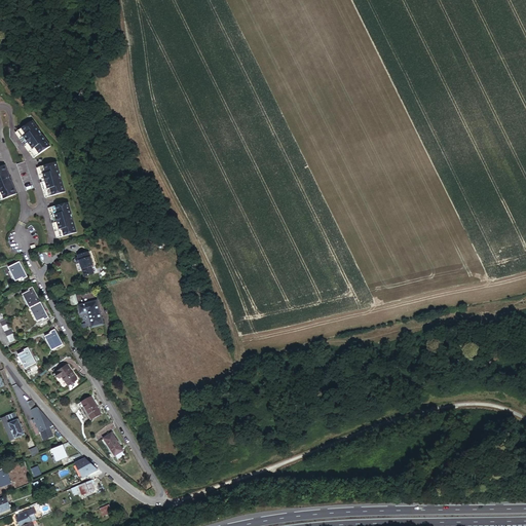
[(34,123),(16,135),(24,145),(26,143),(28,146),(26,147),(34,160),(50,149),(34,123)]
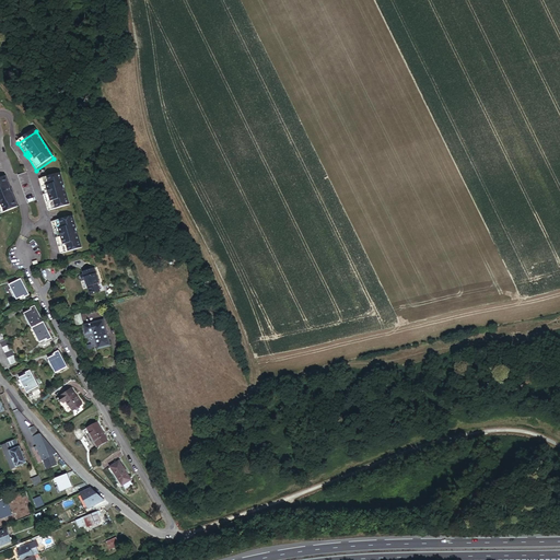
[(19,176),(28,203),(37,200),(26,173),(19,176)]
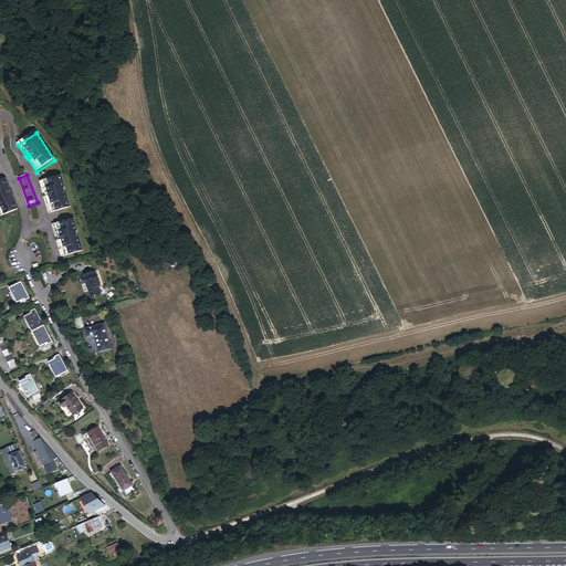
[(61,177),(40,182),(43,196),(46,195),(48,198),(44,199),(49,216),(70,210),(61,177)]
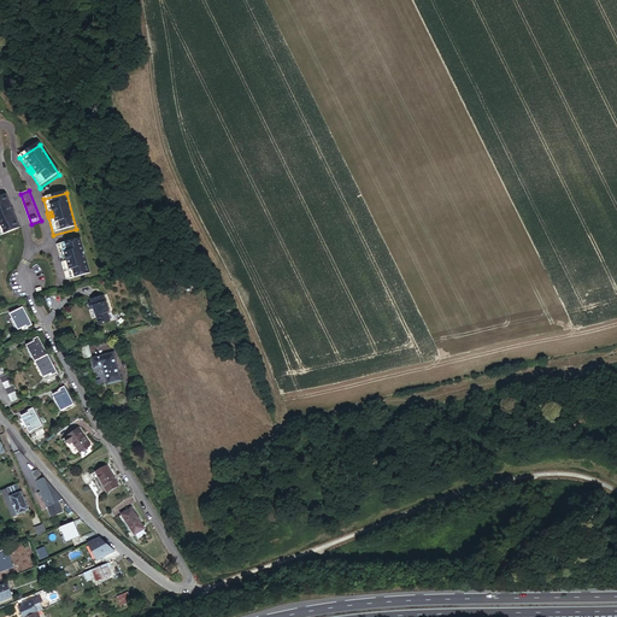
[(12,207),(6,194),(0,195),(0,227),(3,235),(21,228),(15,213),(13,215),(11,209),(12,207)]
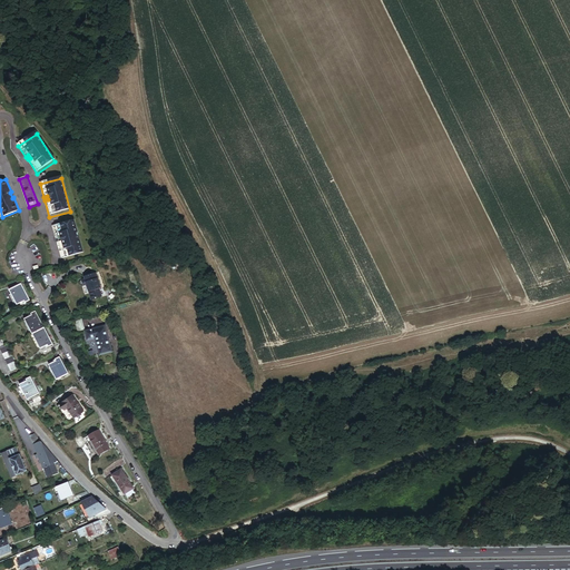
[(74,223),(52,228),(56,242),(59,241),(60,244),(57,245),(61,262),(82,255),(74,223)]
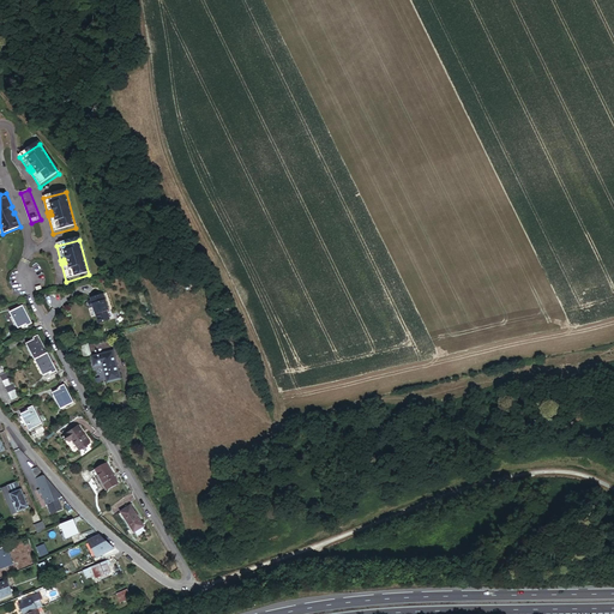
[(103,302),(90,305),(90,308),(89,308),(86,308),(85,309),(84,312),(84,313),(85,315),(88,315),(91,315),(94,332),(103,330),(102,321),(107,320),(103,302)]
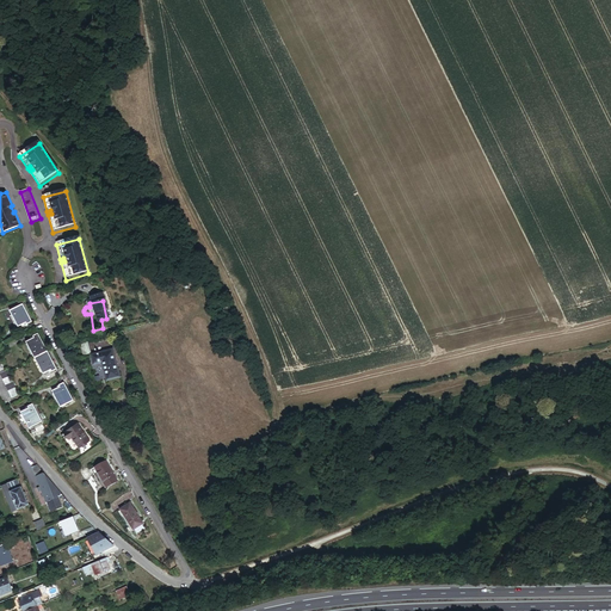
[(24,303),(11,309),(19,326),(25,322),(26,323),(32,321),(24,303)]
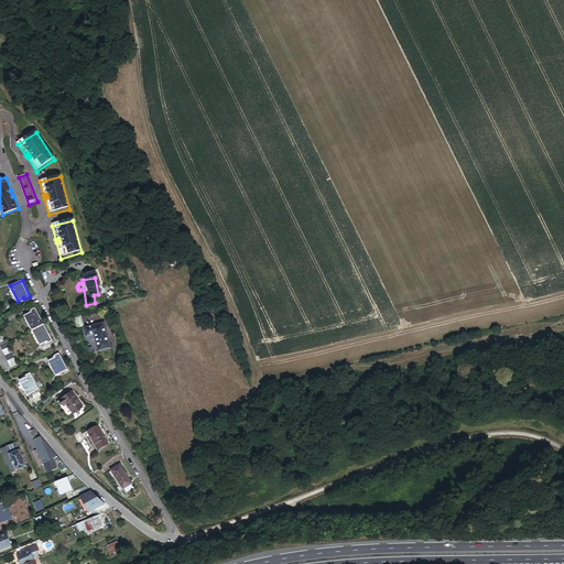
[(35,306),(30,310),(31,311),(24,314),(41,344),(46,340),(47,343),(53,339),(35,306)]
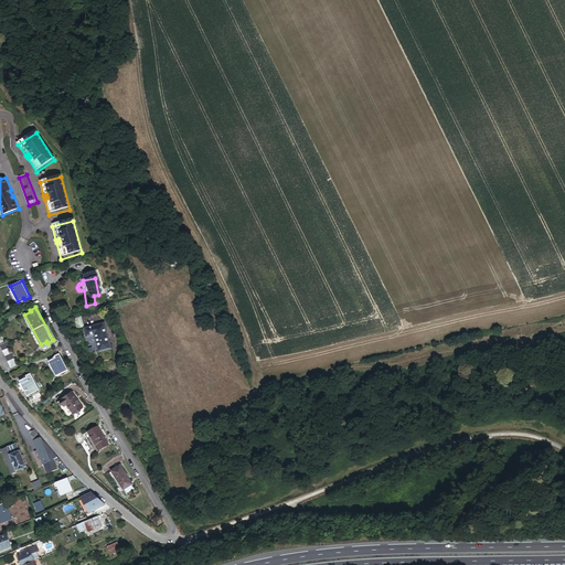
[(77,324),(70,327),(73,338),(80,336),(77,324)]
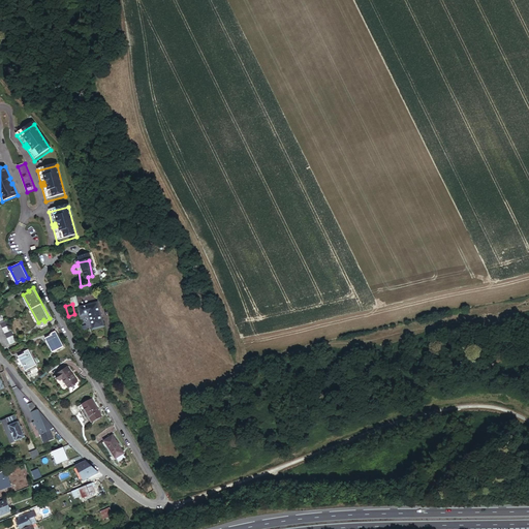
[(0,307),(0,324),(9,345),(16,342),(0,307)]
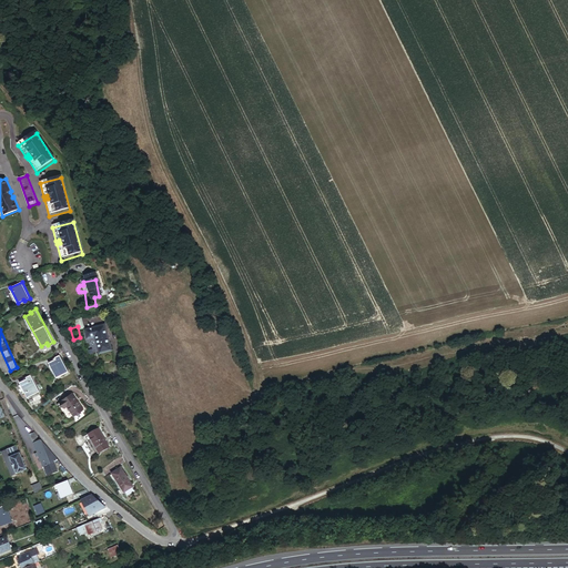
[(101,333),(81,336),(83,344),(90,343),(93,361),(105,358),(101,333)]
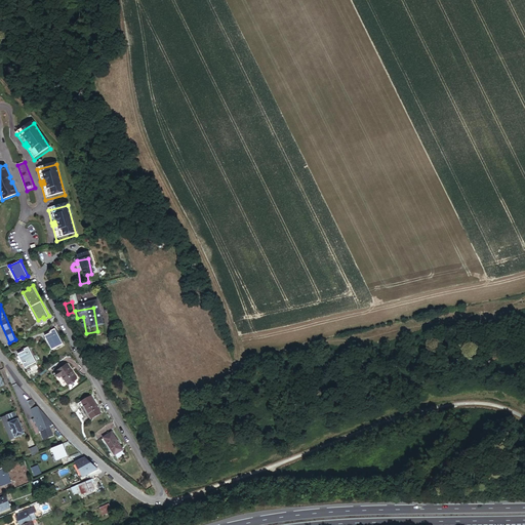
[(51,333),(46,336),(53,349),(64,344),(56,328),(50,331),(51,333)]
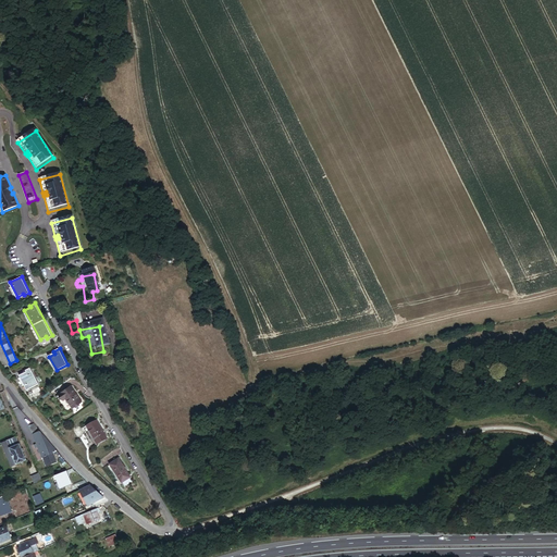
[(27,369),(22,372),(23,374),(17,376),(24,392),(36,386),(27,369)]
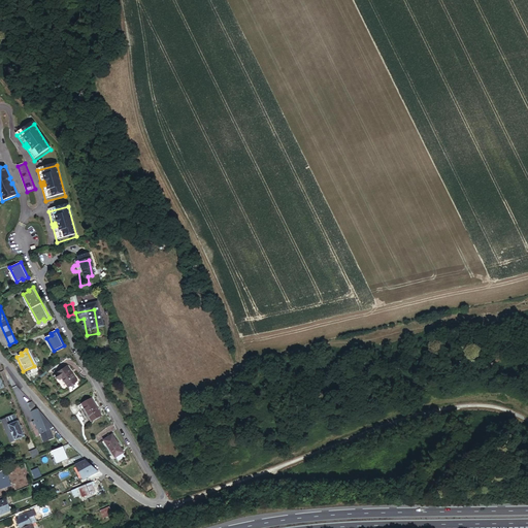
[(66,364),(55,372),(58,377),(60,375),(67,386),(76,378),(66,364)]
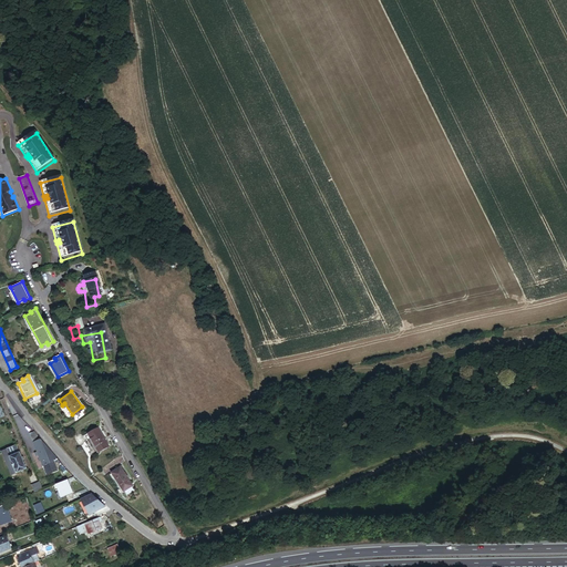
[(96,424),(82,432),(85,439),(90,437),(95,449),(106,443),(96,424)]
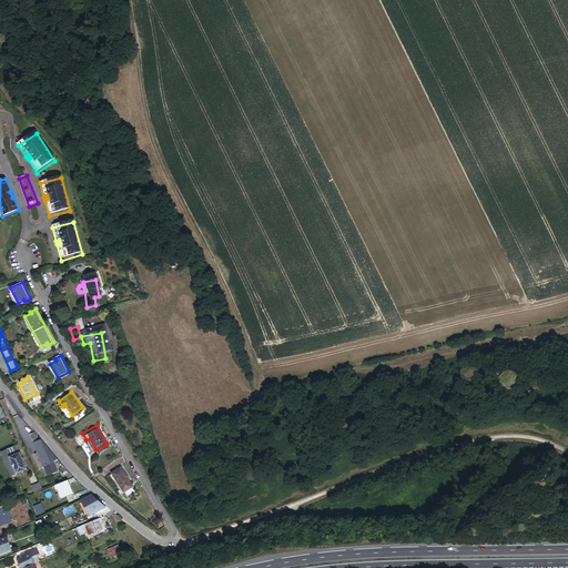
[(43,467),(44,466),(48,475),(58,470),(53,462),(57,460),(34,433),(29,435),(38,454),(39,457),(43,467)]
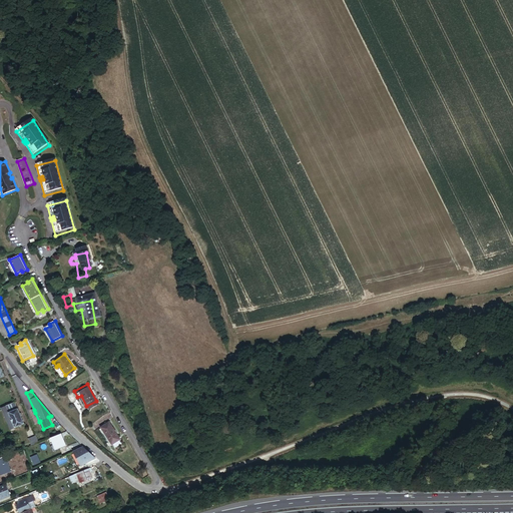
[(14,402),(6,406),(14,427),(23,424),(14,402)]
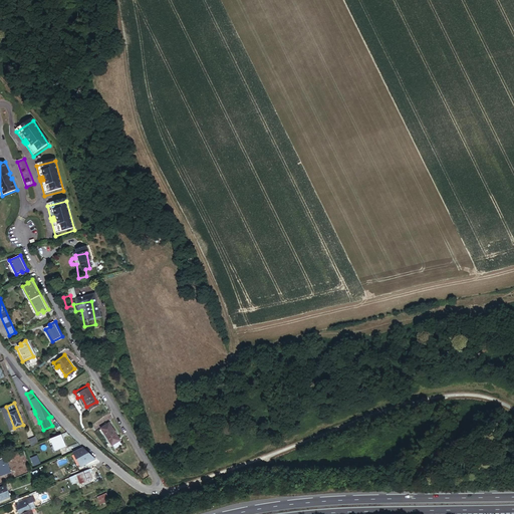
[(107,423),(99,428),(110,444),(118,439),(107,423)]
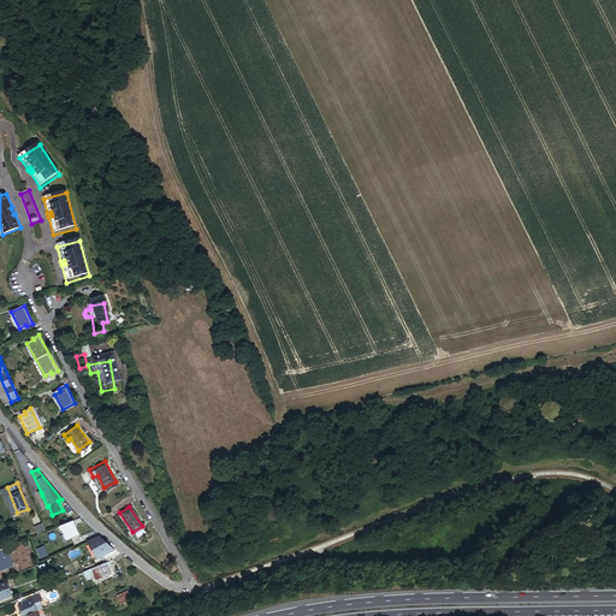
[(72,521),(60,526),(65,540),(78,535),(72,521)]
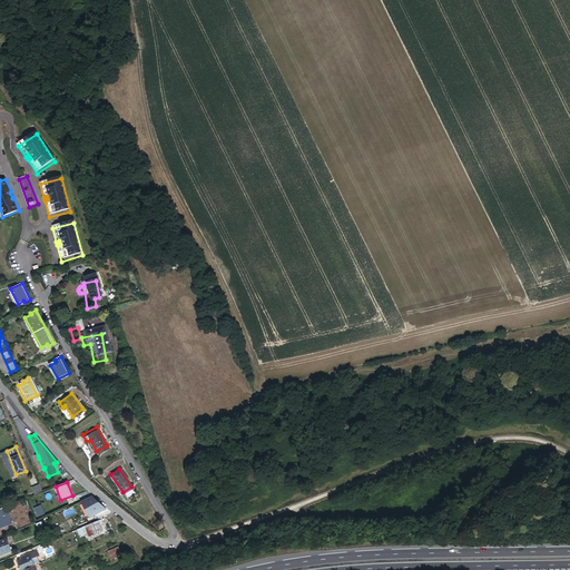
[(42,492),(39,484),(31,488),(35,495),(42,492)]
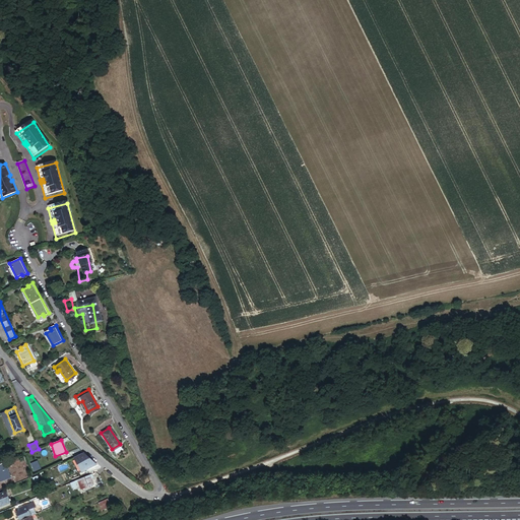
[(77,455),(73,458),(81,471),(90,466),(93,469),(96,465),(95,465),(91,461),(88,459),(85,456),(82,453),(77,455)]
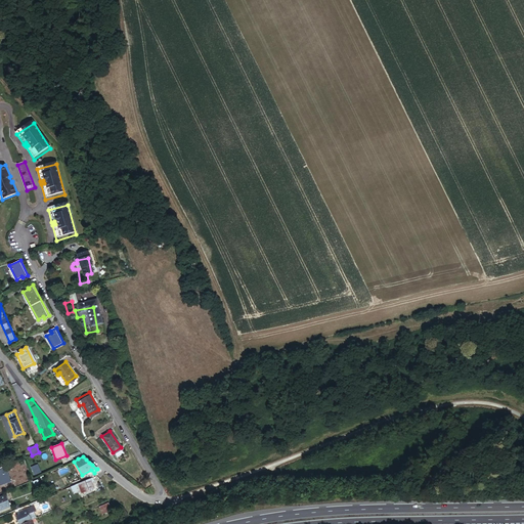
[(4,467),(0,468),(0,482),(1,485),(10,481),(4,467)]
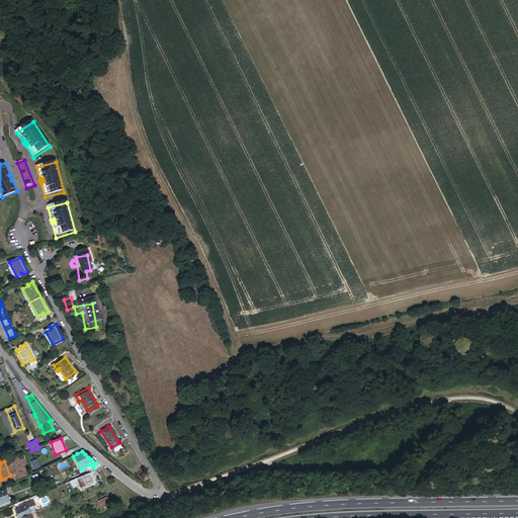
[(89,473),(69,482),(72,489),(77,487),(78,490),(93,484),(91,479),(89,473)]
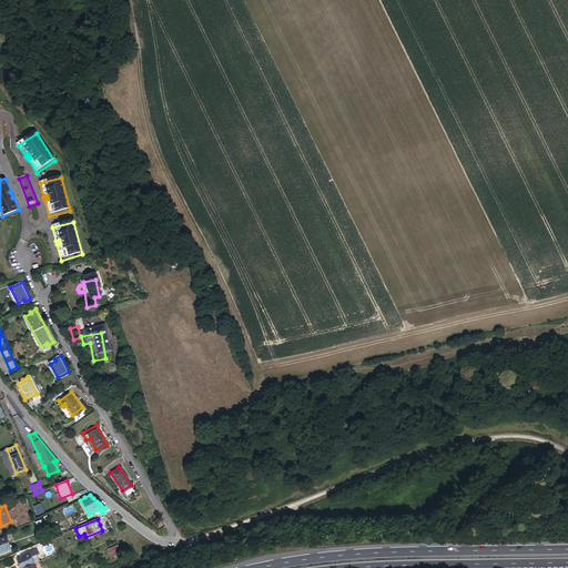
[(0,554),(11,549),(7,537),(0,539),(0,554)]
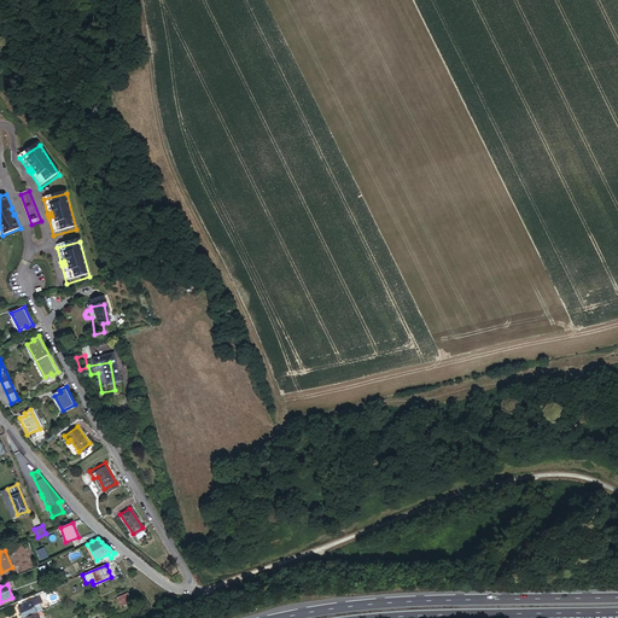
[(127,595),(116,599),(120,607),(130,602),(127,595)]
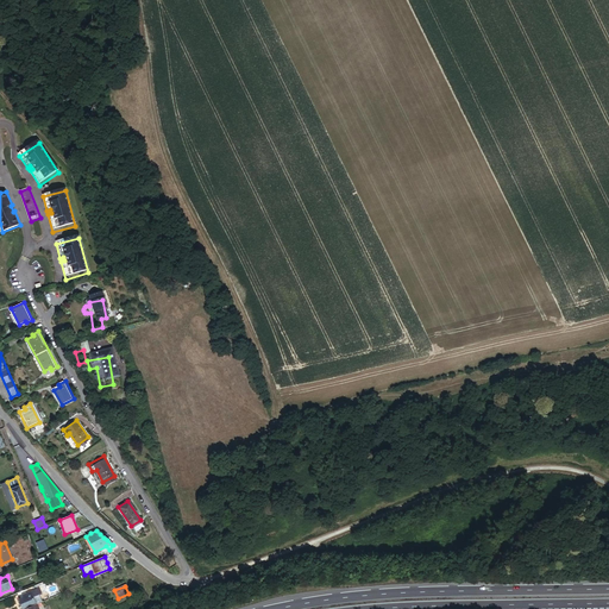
[(39,589),(31,592),(36,606),(37,604),(42,603),(39,596),(42,596),(39,589)]
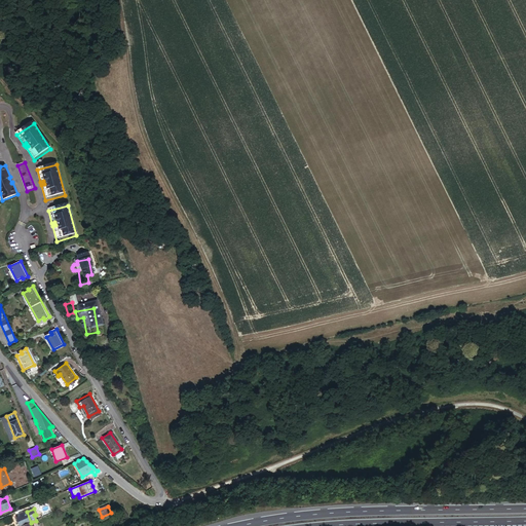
[(16,518),(20,525),(23,525),(31,523),(27,512),(19,515),(20,517),(16,518)]
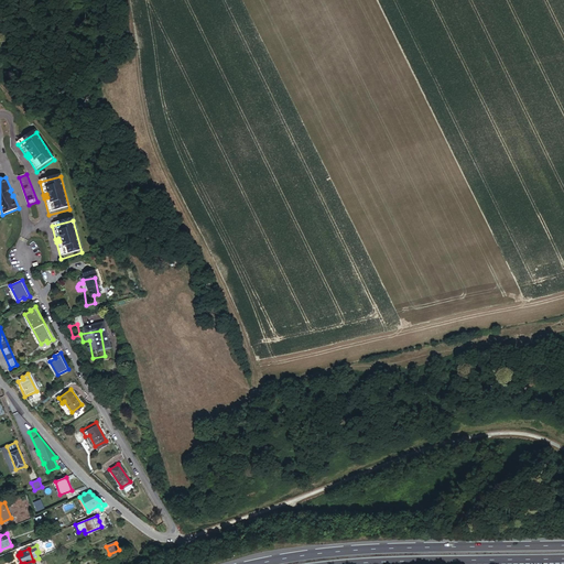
All buildings are outlined.
